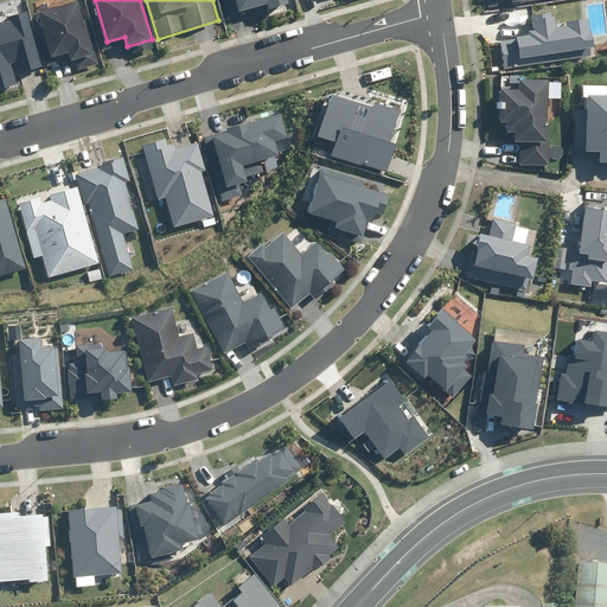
[(236,0),(241,13),(268,5),(269,11),(291,5),(288,0),(236,0)]
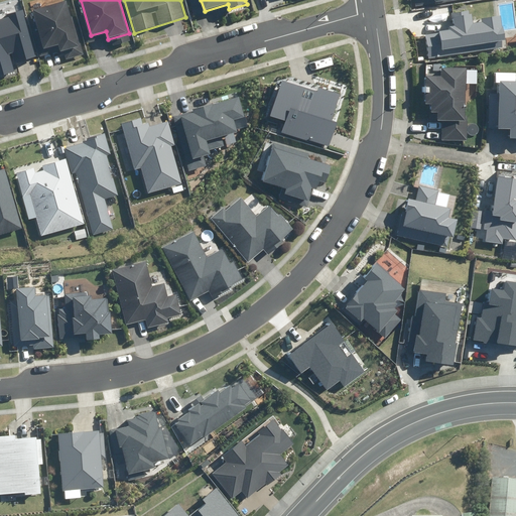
[(33,12),(44,49),(58,45),(60,52),(66,50),(69,61),(85,56),(69,2),(33,12)]
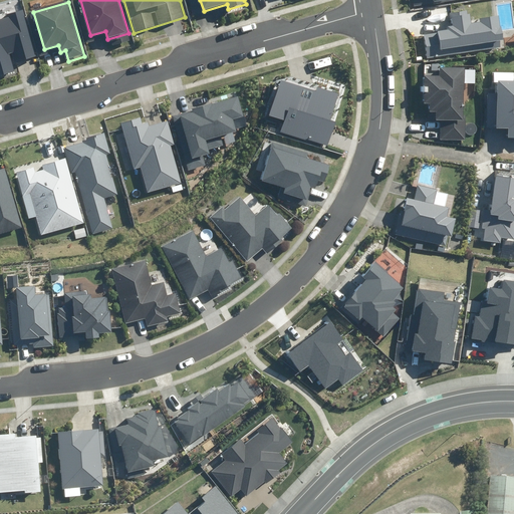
[(0,77),(15,73),(9,51),(21,47),(24,59),(36,56),(23,10),(6,15),(7,17),(0,18),(0,77)]
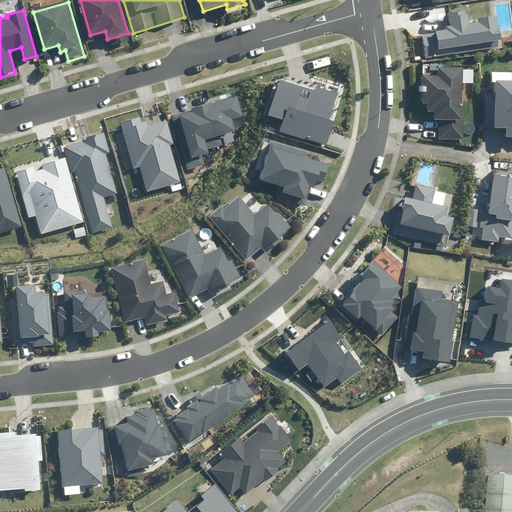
[(469,15),(446,17),(448,30),(431,32),(434,57),(500,50),(498,30),(492,30),(490,16),(469,18),(469,15)]
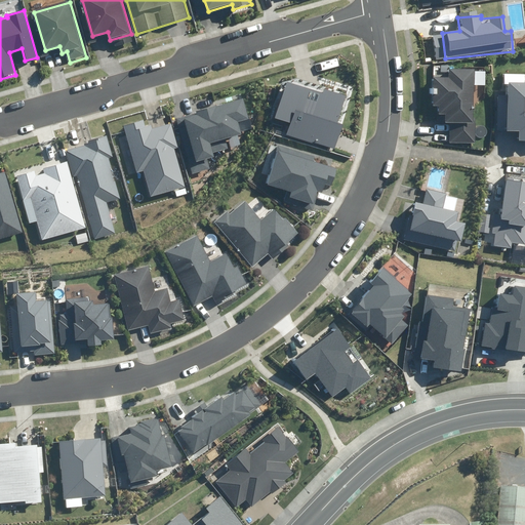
[(450,67),(431,65),(428,107),(435,107),(435,114),(443,114),(442,123),(449,123),(448,142),(473,143),(475,122),(471,122),(474,70),(450,68),(450,67)]
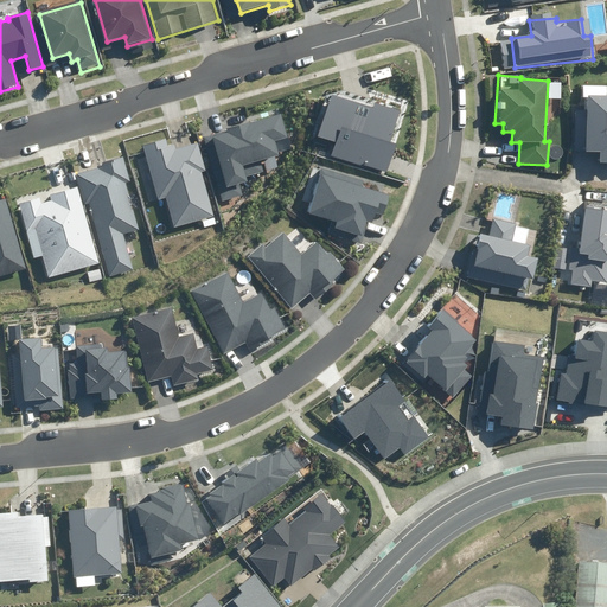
[(606,84),(580,84),(580,97),(585,97),(585,153),(598,153),(598,164),(606,163),(606,84)]
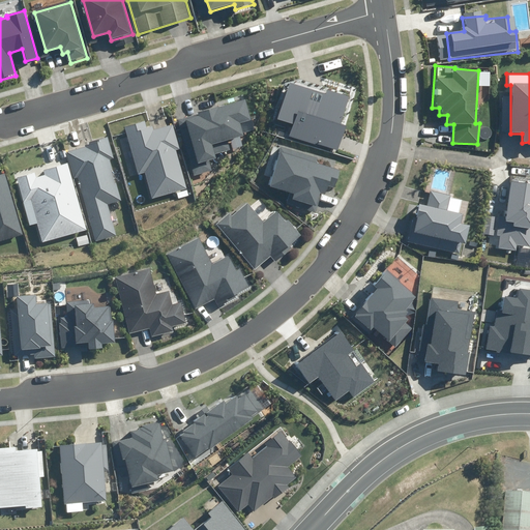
[(290,136),(339,150),(346,126),(341,124),(349,96),(327,90),(326,94),(289,84),(278,119),(293,123),(290,136)]
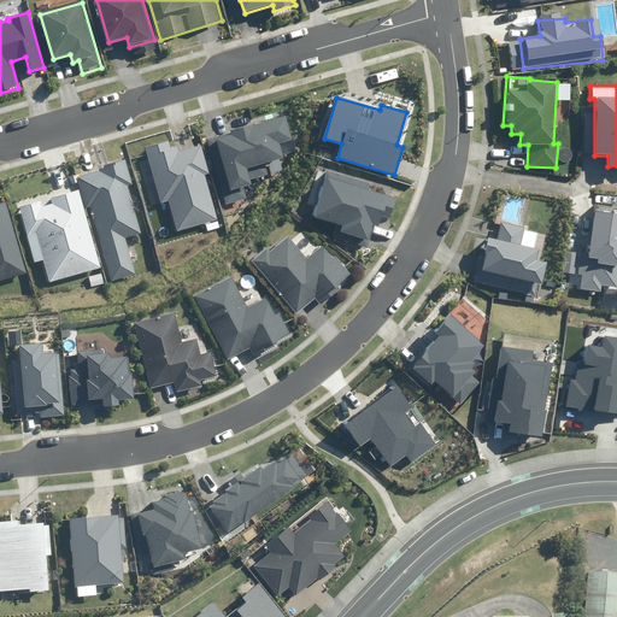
[(206,140),(227,205),(247,199),(244,186),(252,183),(251,180),(269,174),(265,164),(269,163),(272,172),(282,170),(280,159),(285,157),(283,154),(297,151),(286,116),(206,140)]
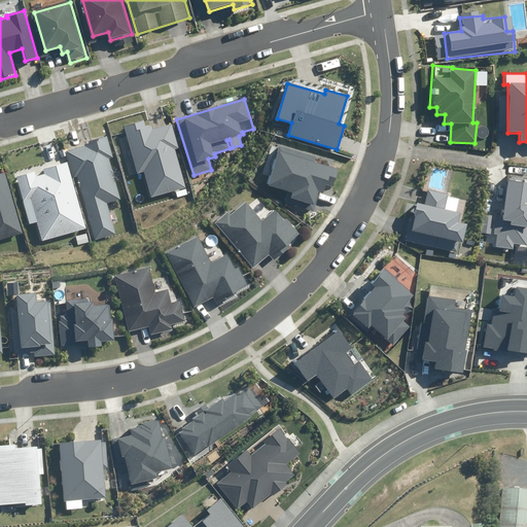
[(147,121),(127,128),(129,135),(119,138),(131,177),(143,174),(149,199),(186,188),(176,150),(180,149),(173,125),(156,130),(154,125),(148,127),(147,121)]
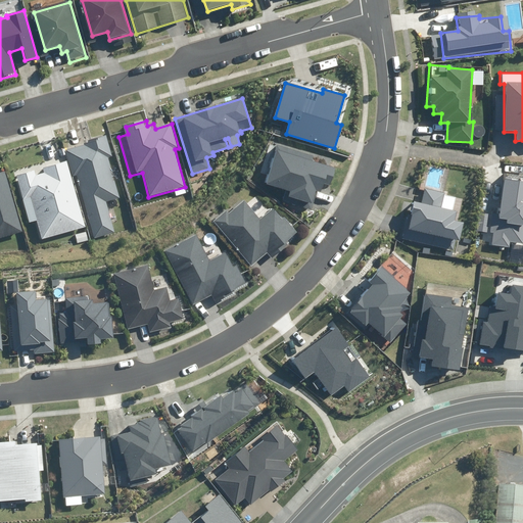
[(78,175),(95,238),(114,233),(106,202),(120,198),(108,157),(112,156),(106,135),(84,141),(85,144),(66,149),(74,176),(78,175)]
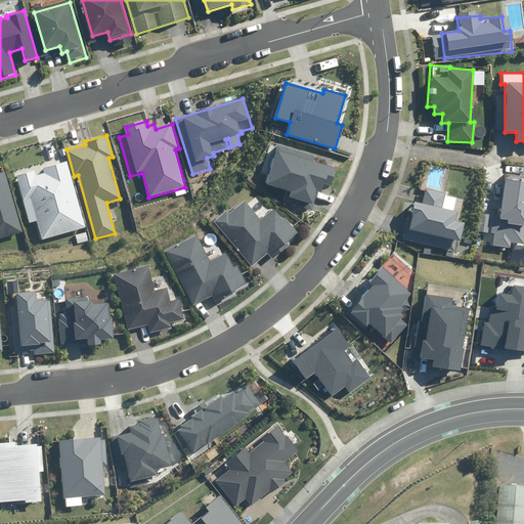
[(334,160),(278,143),(277,146),(271,145),(262,173),(267,175),(264,184),(290,192),(289,198),(318,206),(323,186),(329,188),(334,169),(332,168),(334,160)]
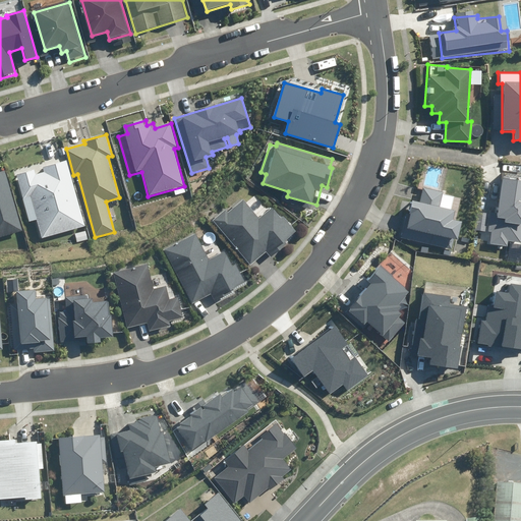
[(82,229),(63,162),(12,177),(19,203),(29,199),(41,241),(82,229)]
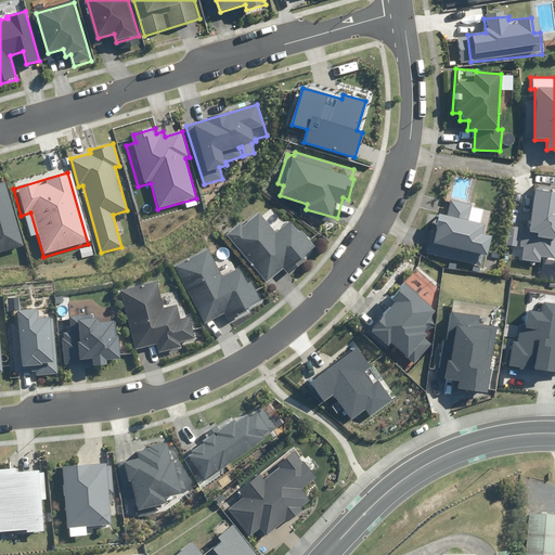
[(0,253),(25,246),(4,181),(0,182),(0,253)]
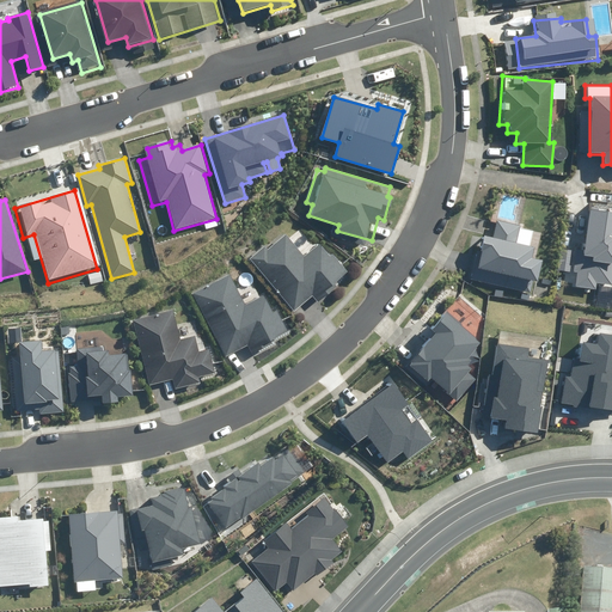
[(598,282),(611,283),(611,213),(589,210),(585,251),(575,250),(573,271),(577,273),(576,287),(597,289),(598,282)]
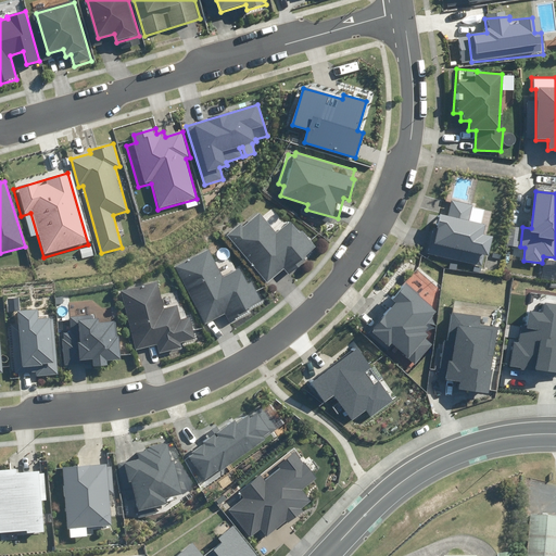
[(471,202),(449,199),(445,215),(434,213),(428,245),(485,256),(490,237),(481,235),(483,225),(467,222),(471,202)]
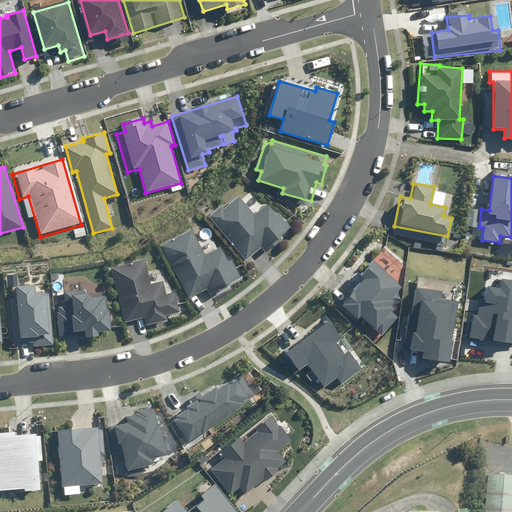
[(225,205),(210,217),(247,262),(263,249),(267,254),(283,241),(281,238),(293,228),(279,212),(276,214),(269,205),(257,216),(242,197),(228,209),(225,205)]
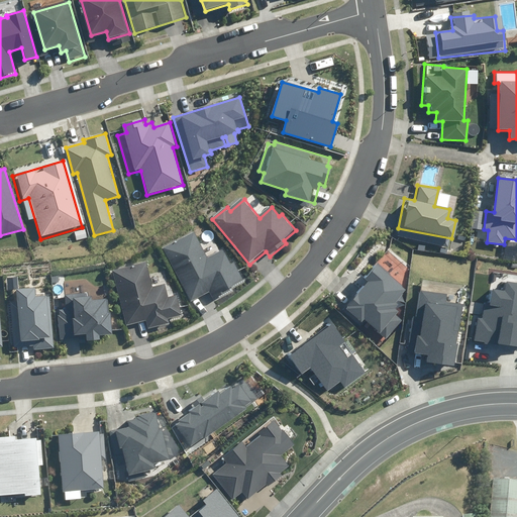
[(196,231),(162,247),(189,304),(211,293),(215,301),(236,292),(233,286),(245,280),(236,261),(231,264),(224,249),(208,257),(196,231)]
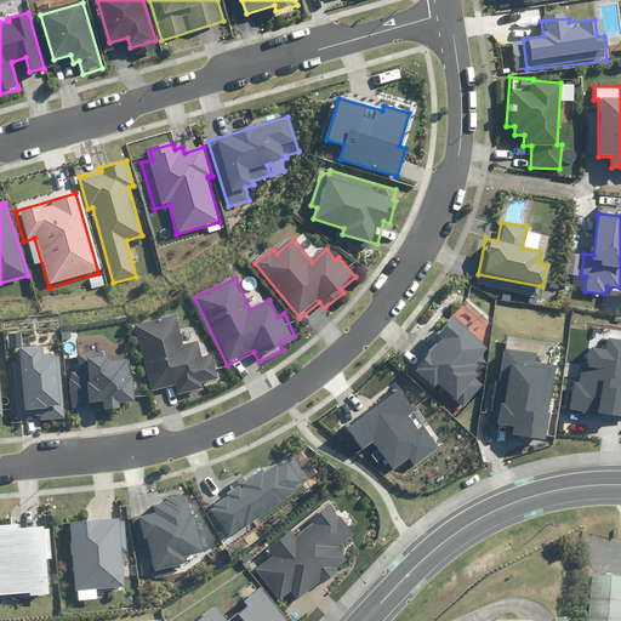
[(486,347),(450,314),(434,332),(440,339),(412,370),(434,389),(437,386),(462,408),(484,383),(467,369),(486,347)]
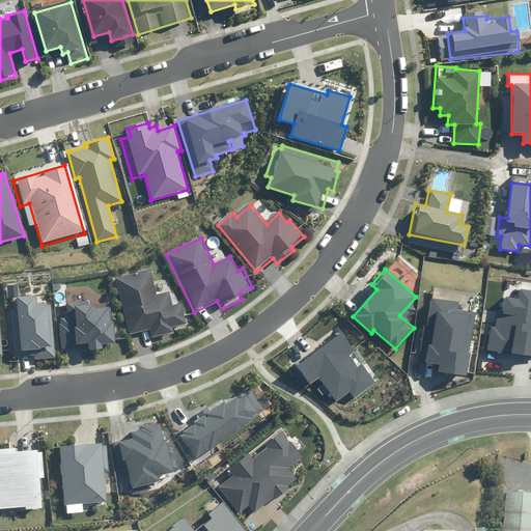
[(152,270),(116,278),(130,336),(152,331),(155,338),(190,330),(184,303),(174,305),(171,292),(158,296),(152,270)]
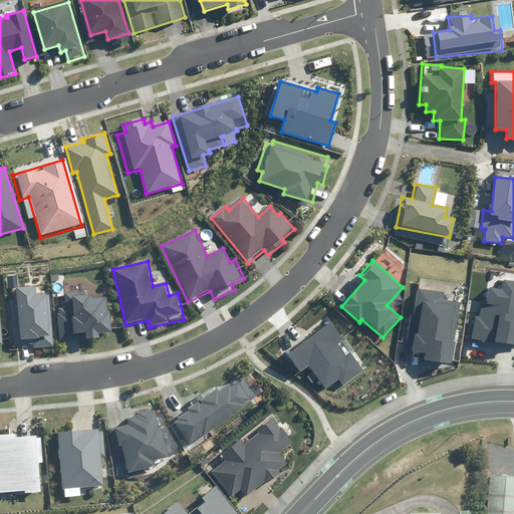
[(475,316),(472,338),(513,343),(513,280),(504,279),(503,288),(491,287),(489,301),(483,300),(481,316),(475,316)]
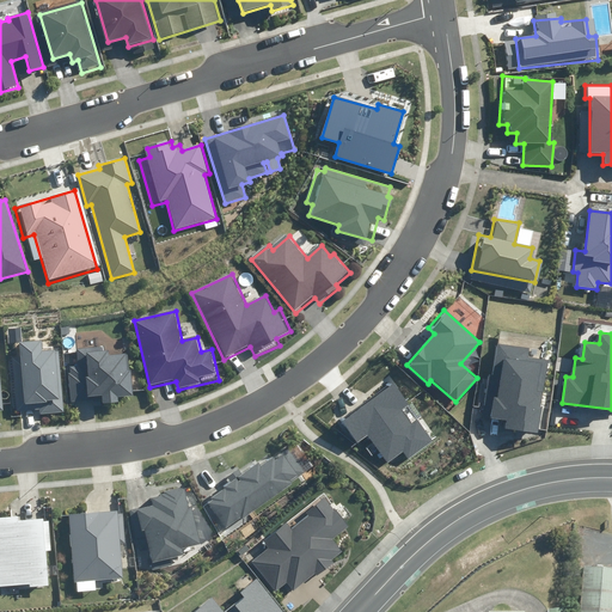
[(40,414),(63,411),(59,350),(43,352),(42,341),(19,343),(20,357),(13,357),(17,410),(40,409),(40,414)]
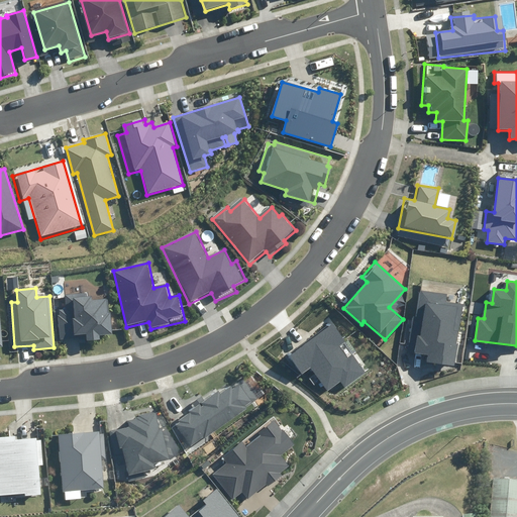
[(112,310),(112,291),(69,291),(69,296),(62,296),(62,305),(54,305),(55,343),(99,342),(99,335),(117,335),(117,310),(112,310)]
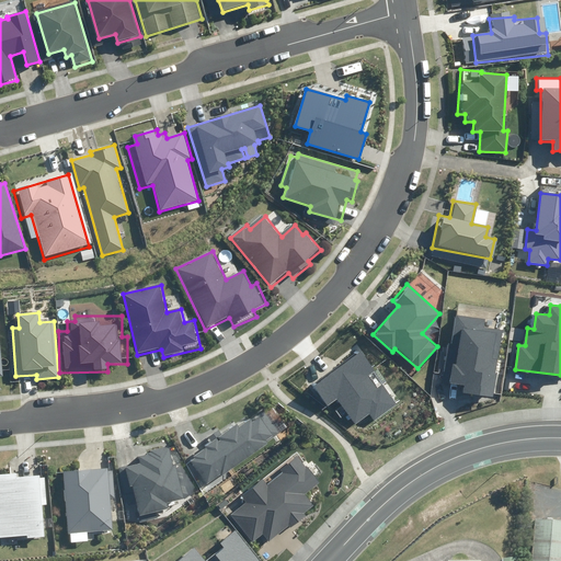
[(462,393),(493,398),(497,374),(496,374),(503,330),(484,328),(485,320),(457,316),(453,344),(447,343),(443,374),(450,375),(449,382),(465,385),(462,393)]
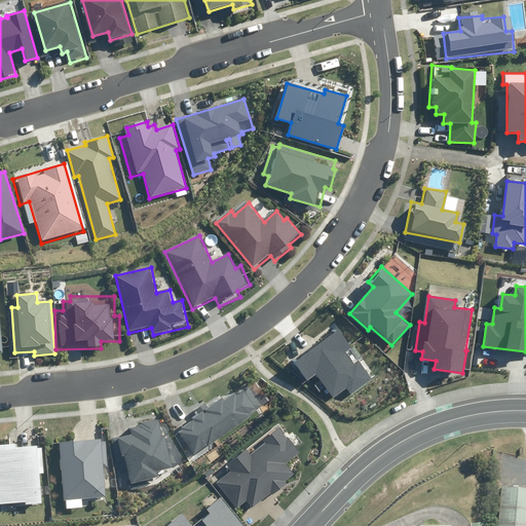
[(316,374),(333,398),(346,388),(349,395),(372,379),(359,361),(354,364),(346,351),(350,348),(339,331),(295,361),(308,379),(316,374)]
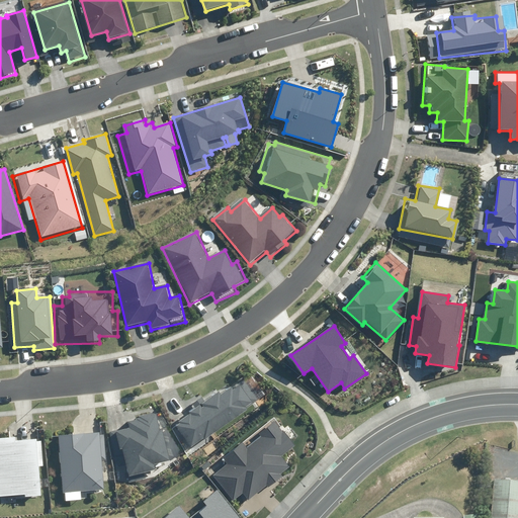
[(221,394),(220,393),(206,403),(202,397),(193,404),(197,409),(175,425),(191,447),(256,400),(244,381),(234,389),(232,385),(221,394)]
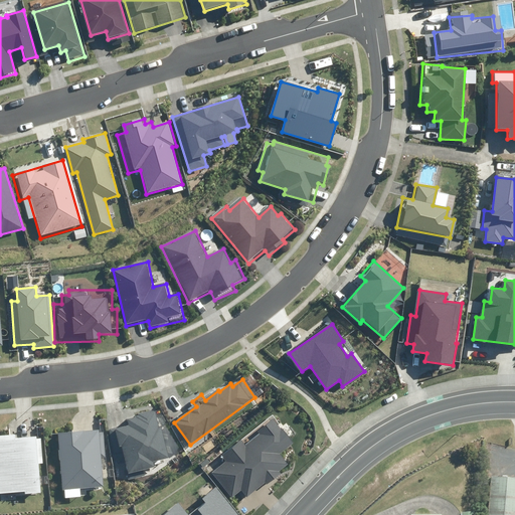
[(129,424),(116,427),(127,474),(154,467),(153,462),(167,458),(156,409),(127,416),(129,424)]
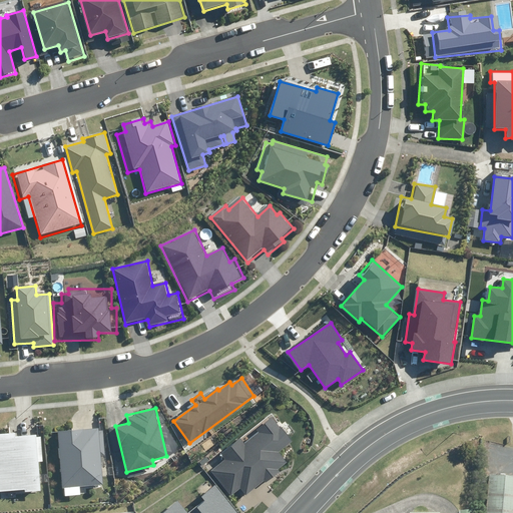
[(210,471),(230,496),(239,489),(244,495),(264,481),(266,483),(280,471),(279,469),(287,463),(279,452),(292,442),(273,417),(255,430),(259,433),(244,444),(240,439),(220,454),(224,460),(210,471)]
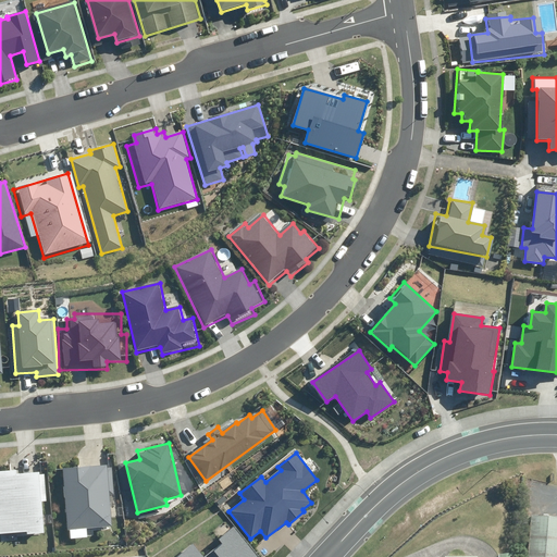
[(112,463),(61,468),(67,530),(112,527),(109,496),(114,495),(112,463)]
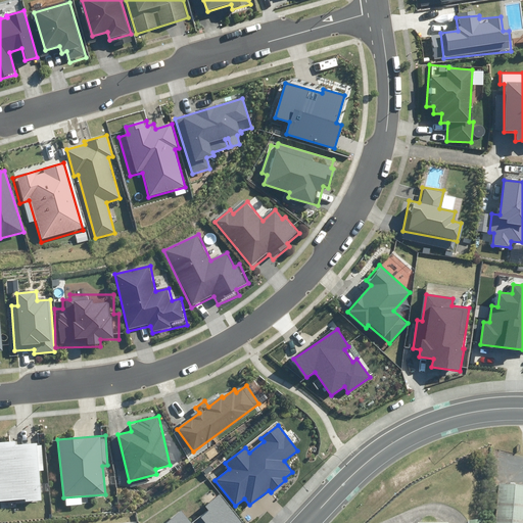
[(17,443),(16,439),(0,440),(0,502),(25,500),(25,503),(41,502),(38,470),(44,470),(42,444),(36,445),(36,442),(17,443)]
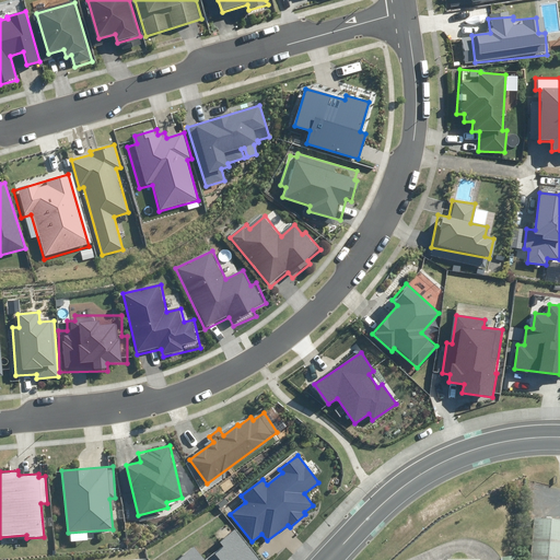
[(559,559),(559,521),(533,520),(529,559),(559,559)]
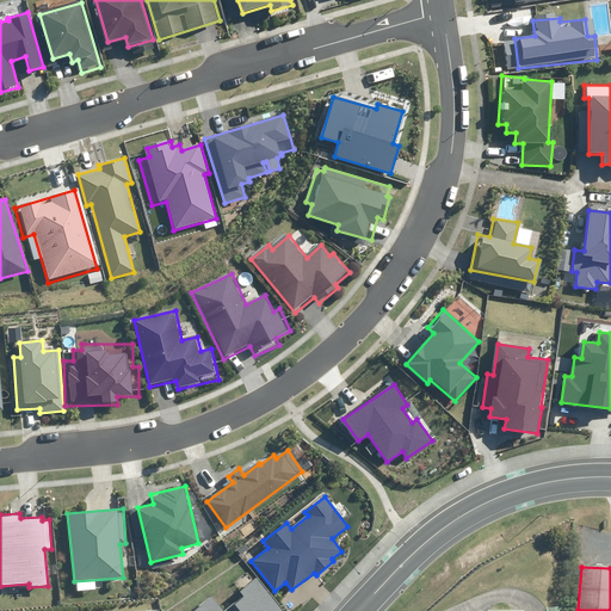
[(282,610),(254,578),(239,591),(244,597),(226,610),(221,610),(210,597),(192,610),(282,610)]
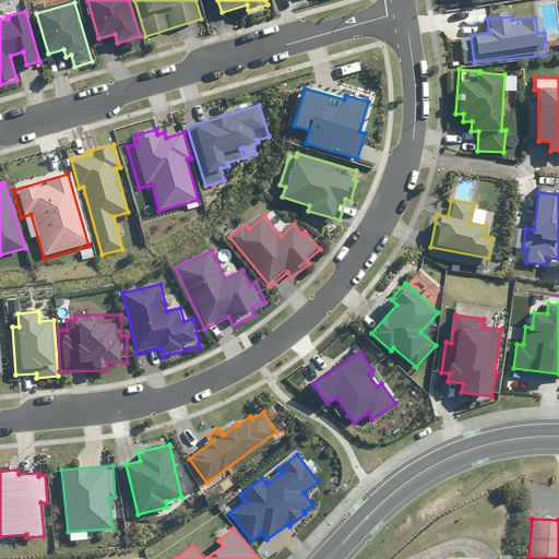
All buildings are outlined.
